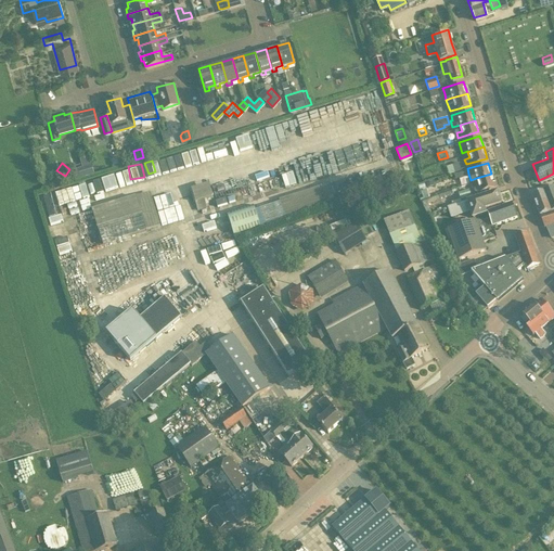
[(110,187),(123,183),(119,170),(106,173),(110,187)]
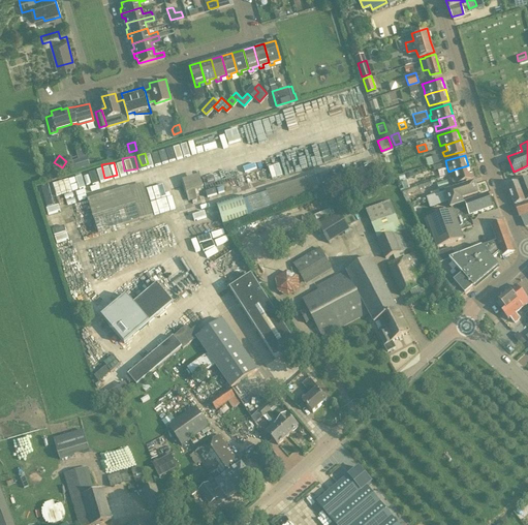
[(471,177),(468,165),(454,170),(448,172),(451,178),(452,183),(471,177)]
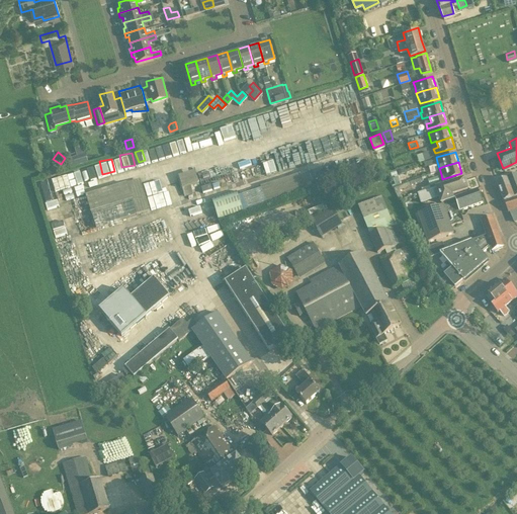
[(87,165),(65,172),(69,184),(91,177),(87,165)]
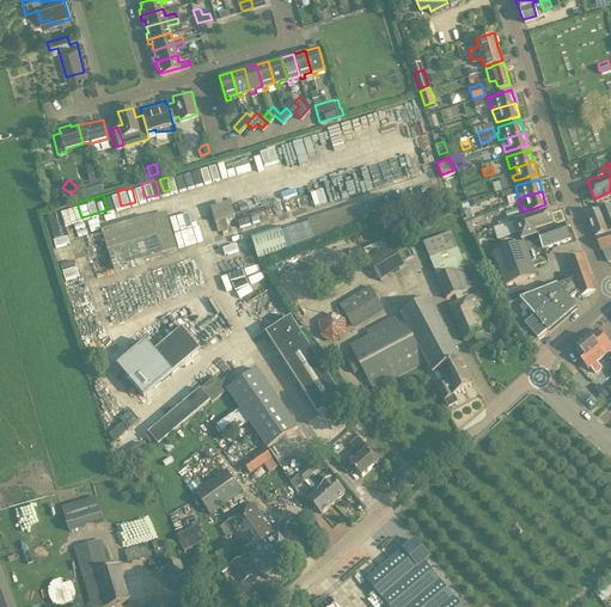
[(226,198),(208,203),(214,228),(225,226),(222,215),(230,213),(226,198)]
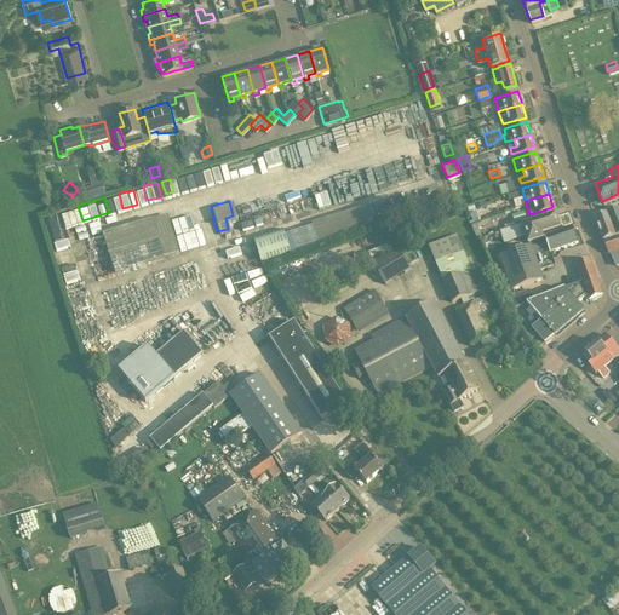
[(618,203),(592,214),(602,237),(618,231),(618,203)]
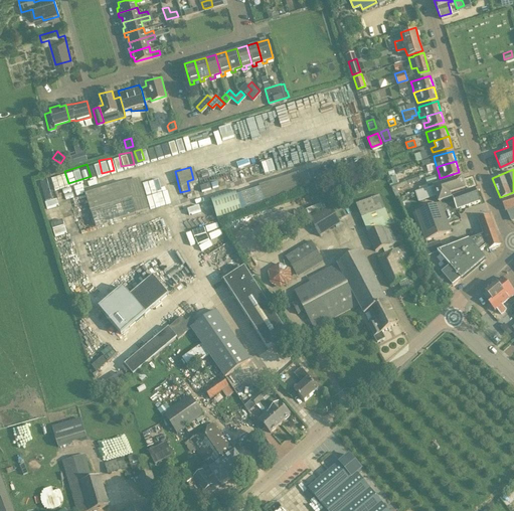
[(393,172),(386,175),(390,184),(397,181),(393,172)]
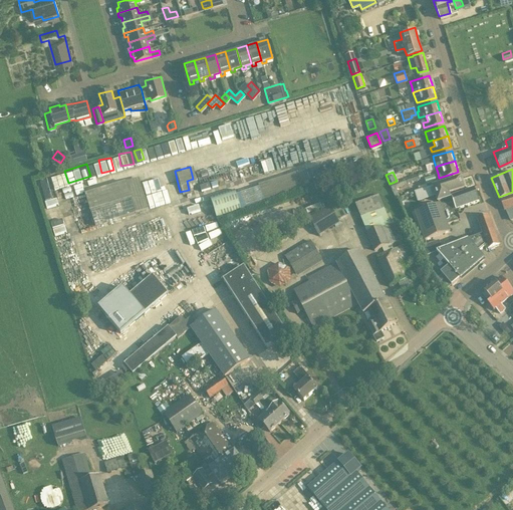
[(405,177),(407,181),(419,177),(418,173),(405,177)]
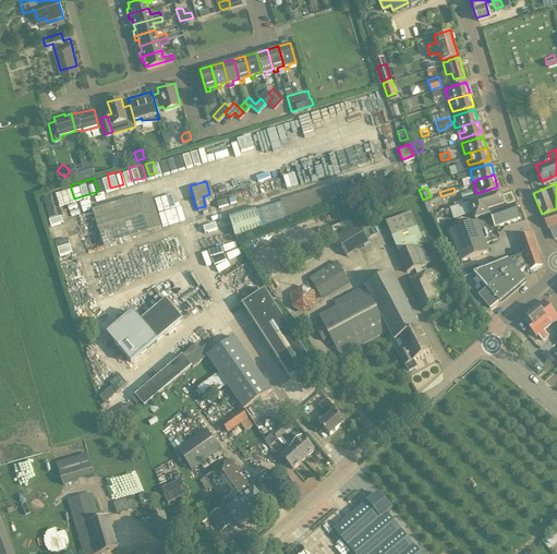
[(460,191),(462,197),(473,194),(471,188),(460,191)]
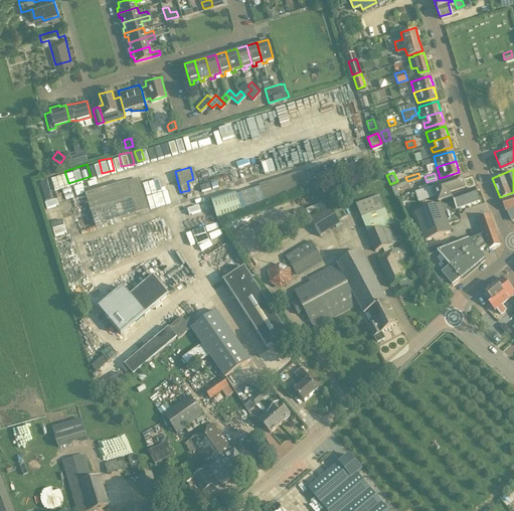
[(138,176),(84,193),(95,224),(148,207),(138,176)]
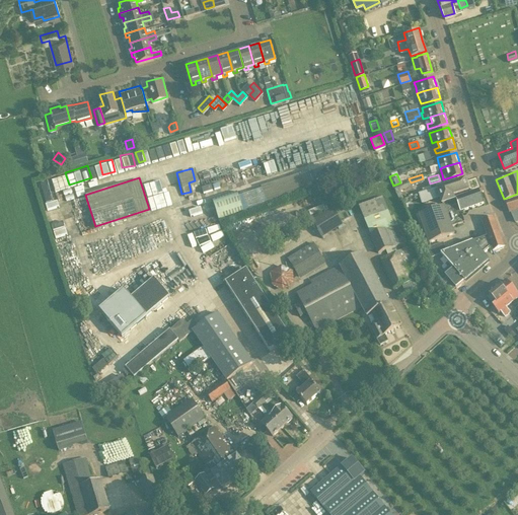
[(464,177),(418,192),(421,201),(436,196),(436,195),(438,194),(441,202),(453,198),(452,194),(467,189),(466,187),(468,186),(466,178),(464,179),(464,177)]
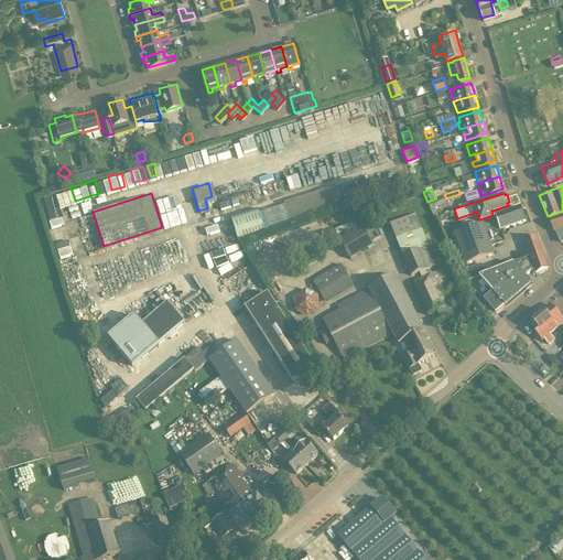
[(446,200),(446,198),(444,194),(435,198),(428,202),(430,206),(446,200)]
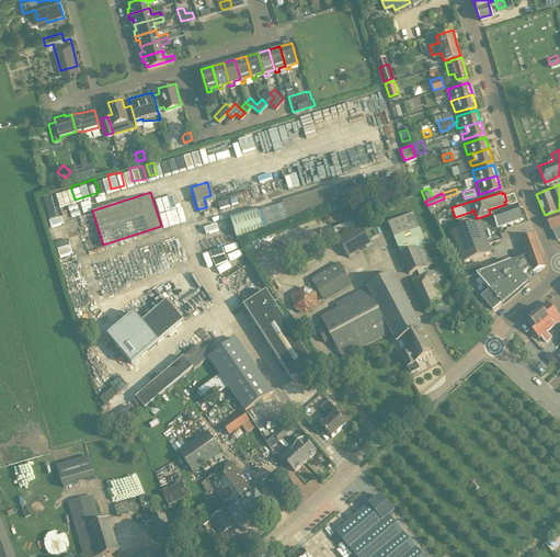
[(288,219),(286,215),(282,202),(256,209),(262,226),(262,228),(288,219)]
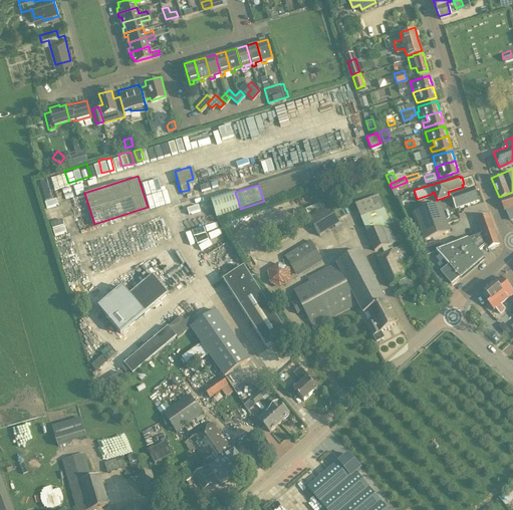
[(457,211),(455,212),(454,208),(478,199),(474,186),(450,194),(451,198),(439,202),(439,201),(414,210),(424,238),(449,230),(446,222),(457,218),(459,217),(457,211)]
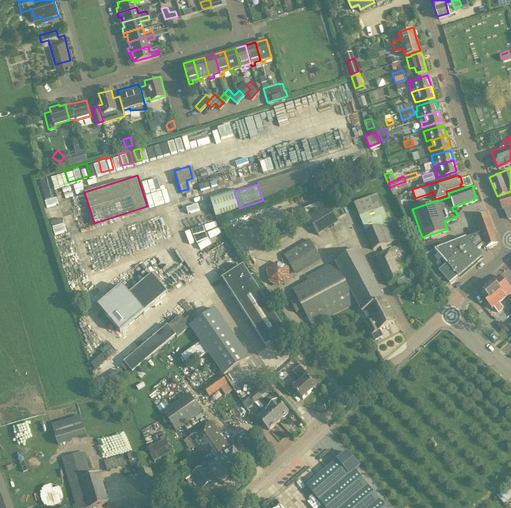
[(510,191),(497,196),(501,207),(504,206),(507,216),(510,215),(510,191)]
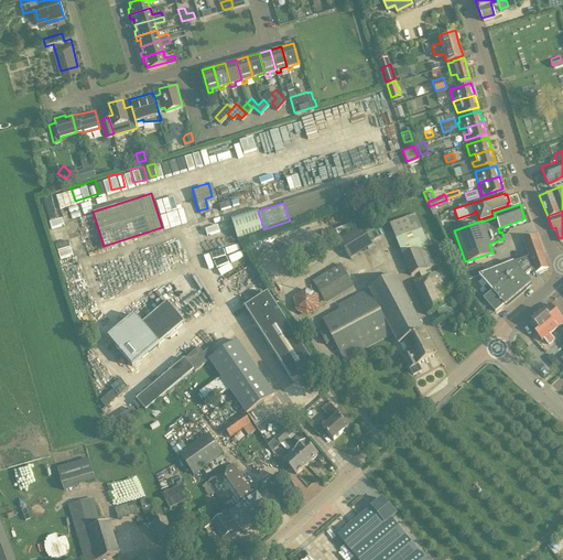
[(390,221),(402,254),(430,243),(431,241),(426,230),(423,233),(414,212),(390,221)]
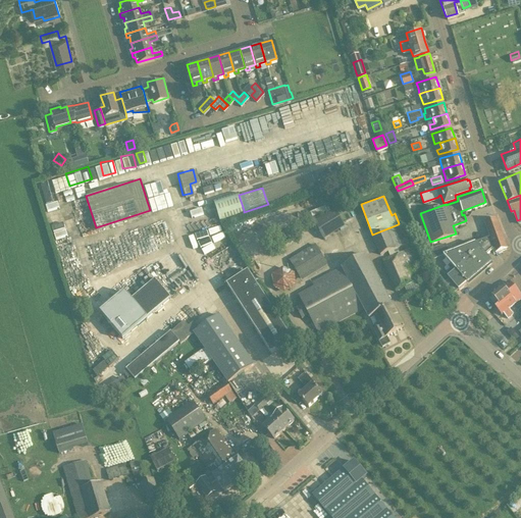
[(334,208),(313,220),(324,238),(345,225),(334,208)]
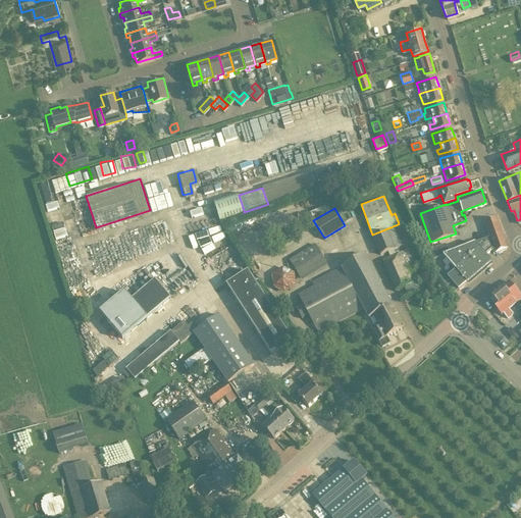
[(489,236),(493,246),(495,251),(506,247),(495,215),(483,219),(489,236)]
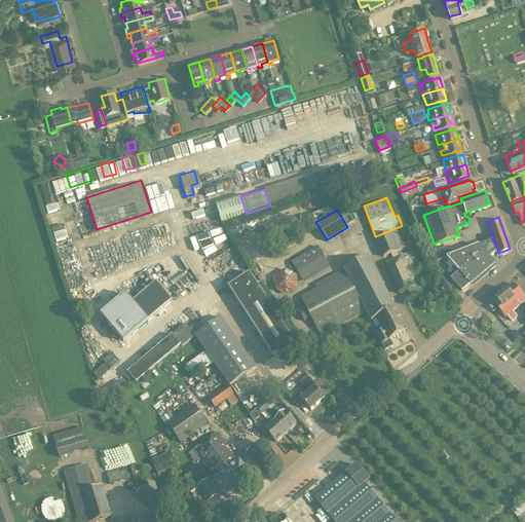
[(382,254),(407,244),(401,226),(375,236),(382,254)]
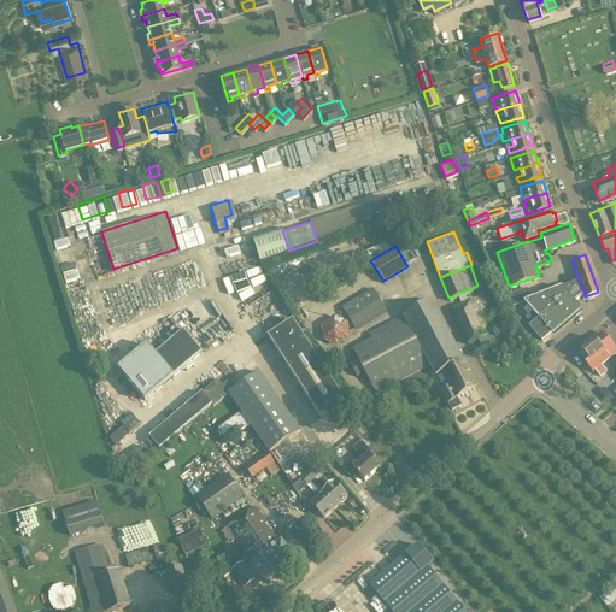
[(580,307),(573,299),(584,290),(579,278),(529,296),(523,299),(538,316),(527,324),(540,340),(580,307)]
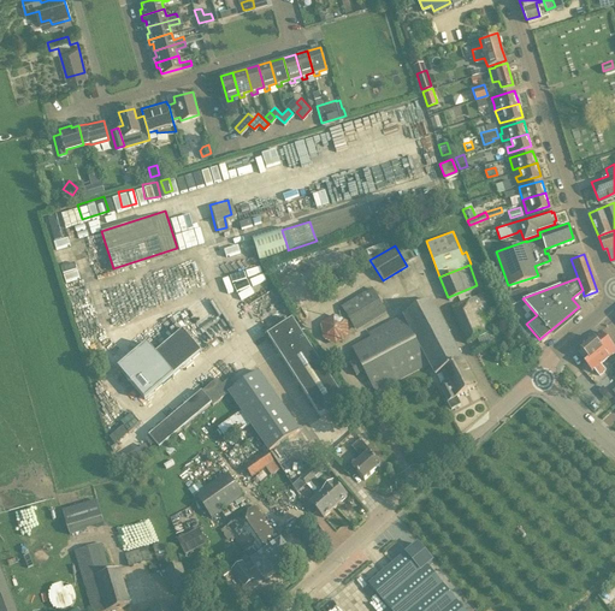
[(354,325),(384,307),(372,285),(341,304),(354,325)]
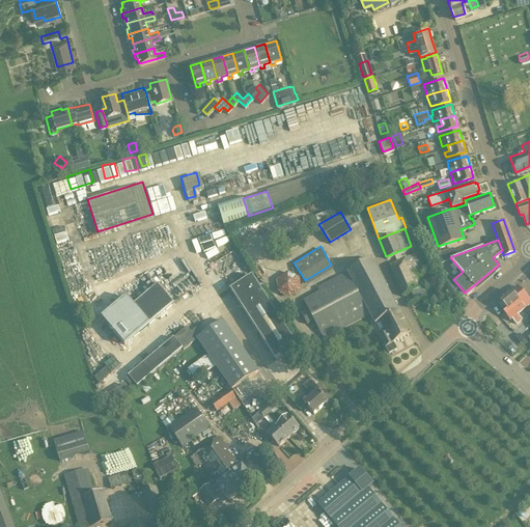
[(439,261),(450,257),(455,255),(452,246),(436,252),(439,261)]
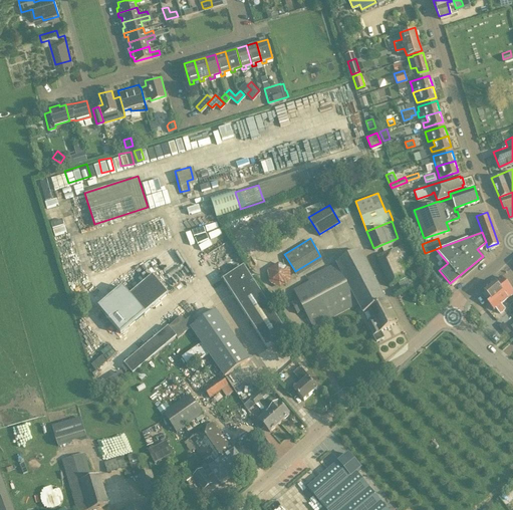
[(404,266),(411,263),(400,243),(375,254),(389,282),(407,274),(404,266)]
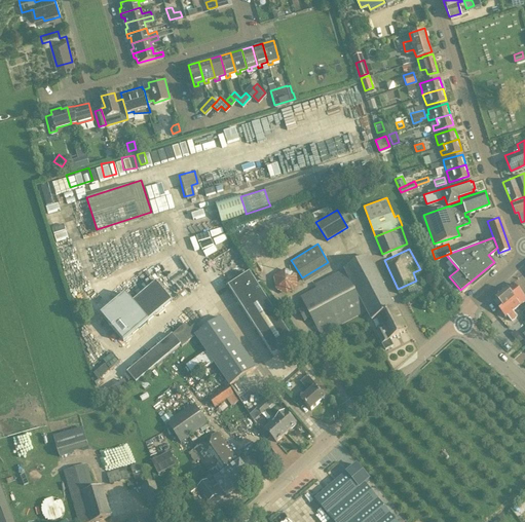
[(305,303),(298,307),(304,318),(310,314),(320,332),(366,307),(371,318),(376,315),(383,328),(376,331),(385,347),(392,343),(389,337),(407,329),(368,254),(314,283),(315,286),(300,294),(305,303)]
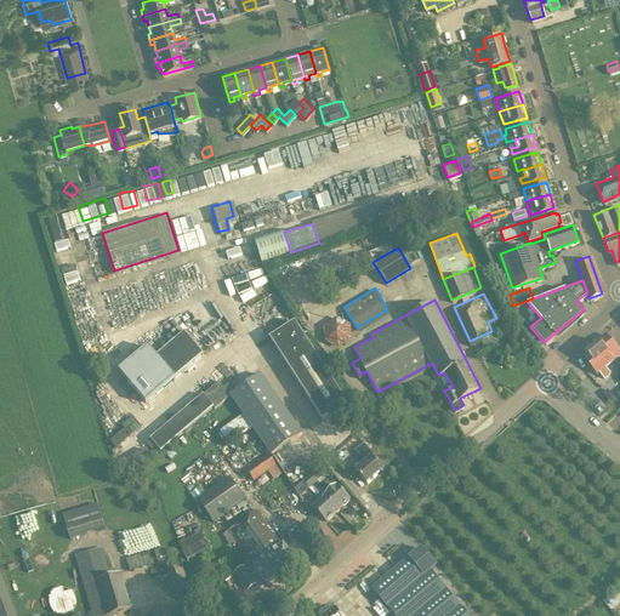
[(352,324),(331,313),(319,335),(340,346),(352,324)]
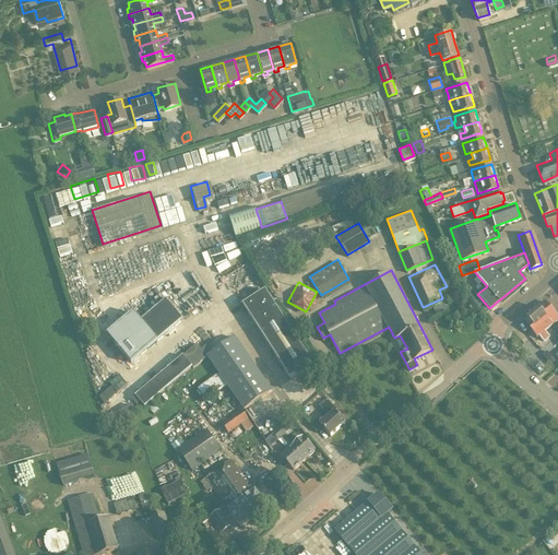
[(242,303),(289,376),(312,362),(264,287),(242,303)]
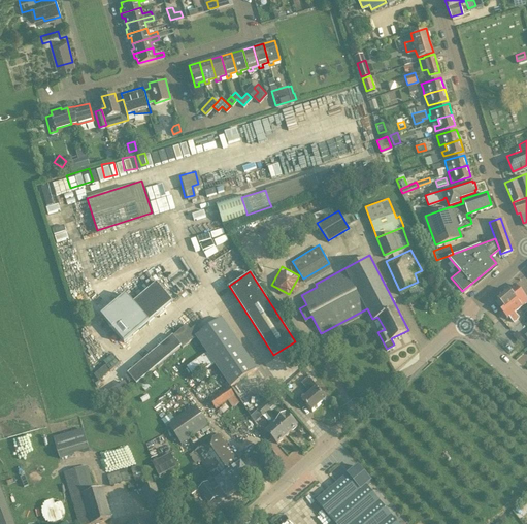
[(101,314),(107,321),(124,340),(172,299),(157,281),(131,301),(124,294),(108,307),(101,314)]
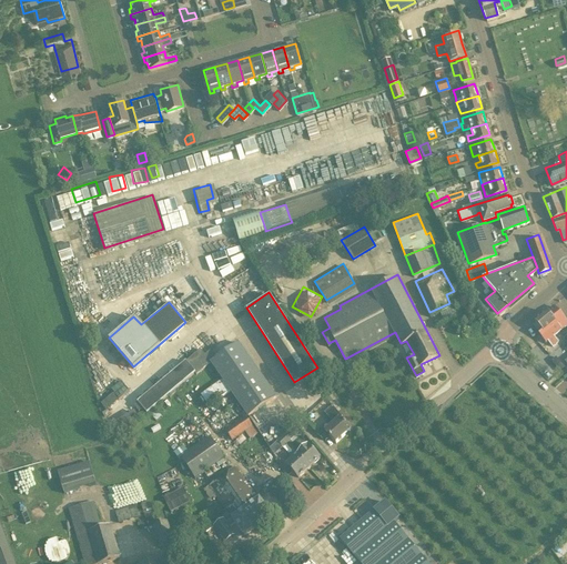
[(548,309),(556,318),(563,325),(566,321),(553,304),(548,309)]
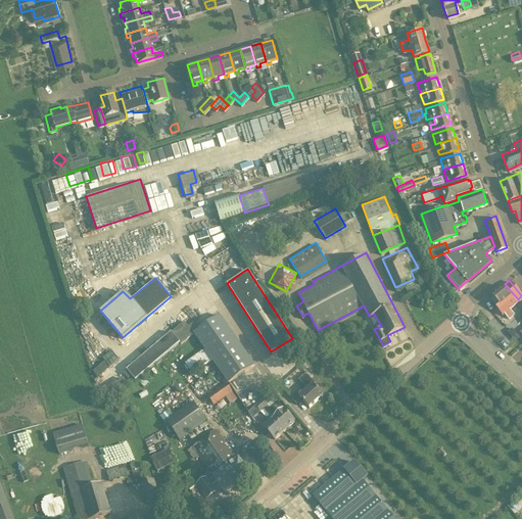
[(505,284),(491,294),(499,303),(512,292),(505,284)]
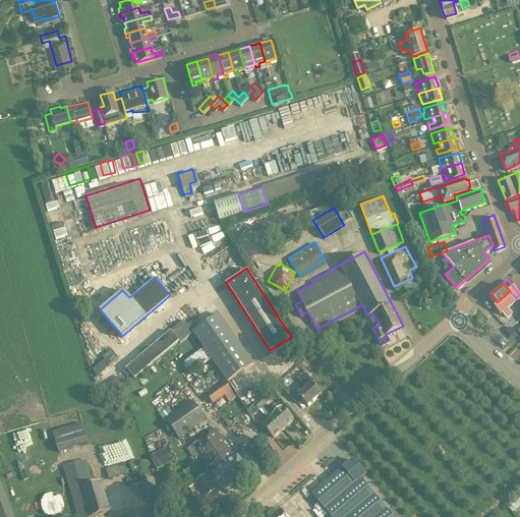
[(507,305),(516,298),(510,291),(497,302),(494,304),(499,311),(501,310),(505,314),(511,310),(507,305)]
